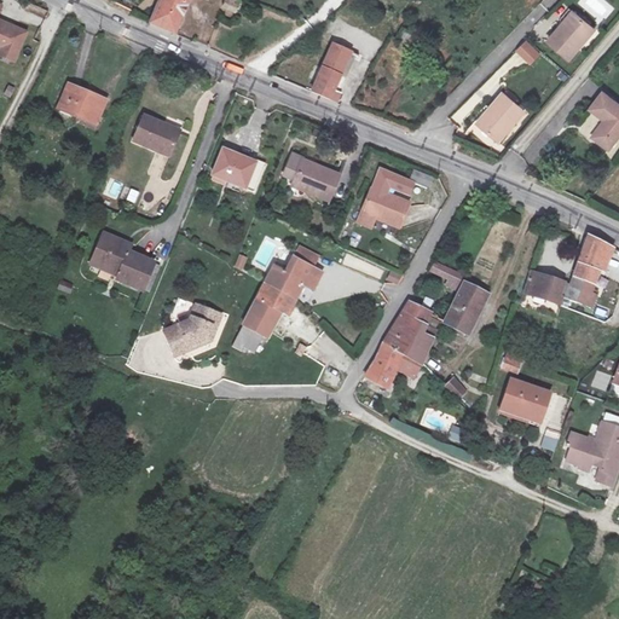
[(239,3),(233,0),(155,0),(145,28),(171,39),(186,0),(194,0),(221,12),(233,16),(239,3)]
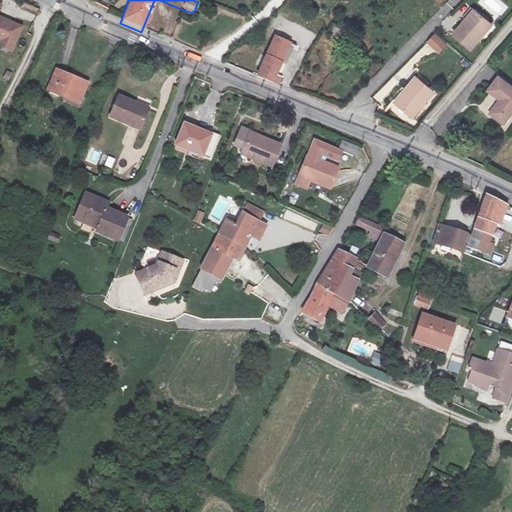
[(467,53),(488,28),(470,12),(449,38),(467,53)]
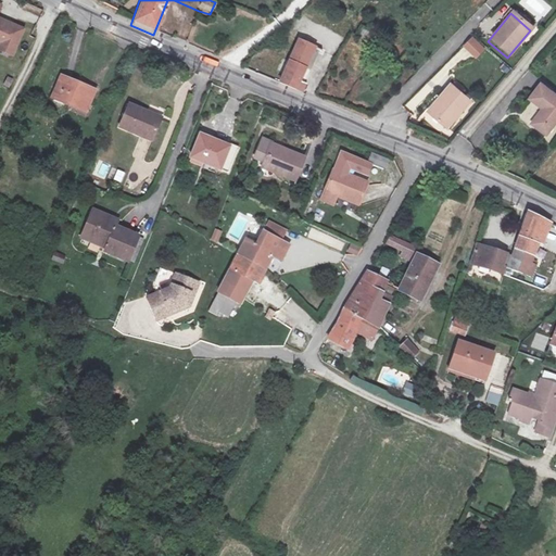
[(0,17),(0,40),(2,41),(11,22),(0,17)]
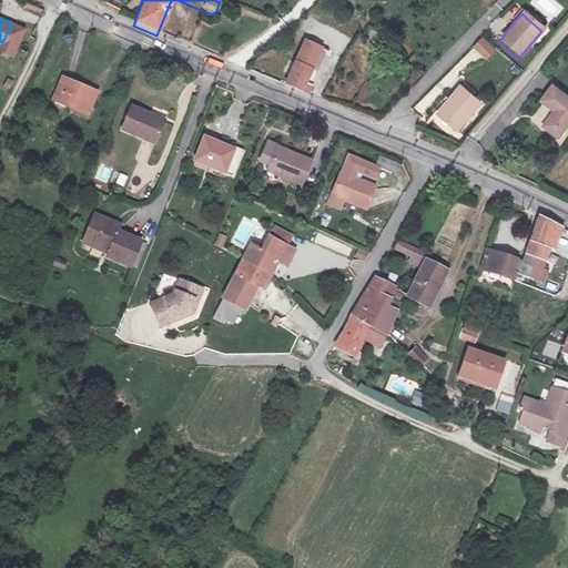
[(371,27),(367,36),(376,40),(379,31),(371,27)]
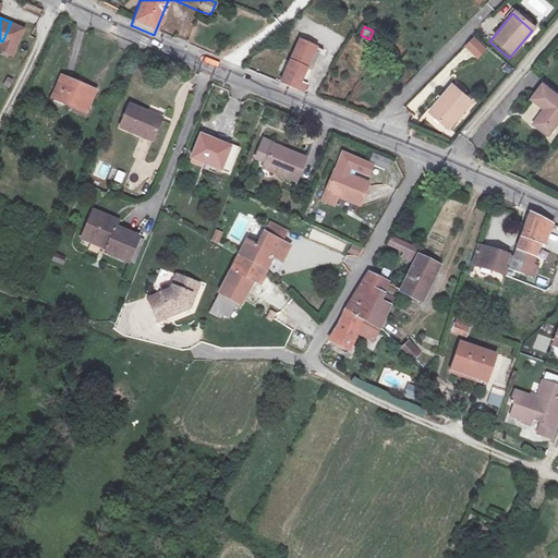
[(315,49),(298,41),(280,87),(296,94),(315,49)]
